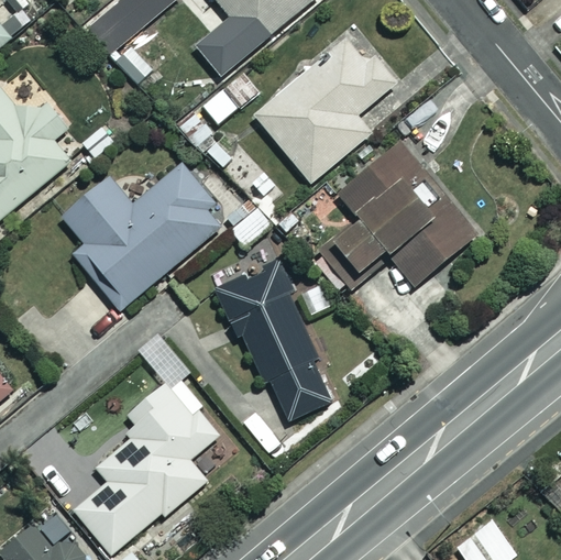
[(107,0),(86,17),(113,51),(176,0),(107,0)]
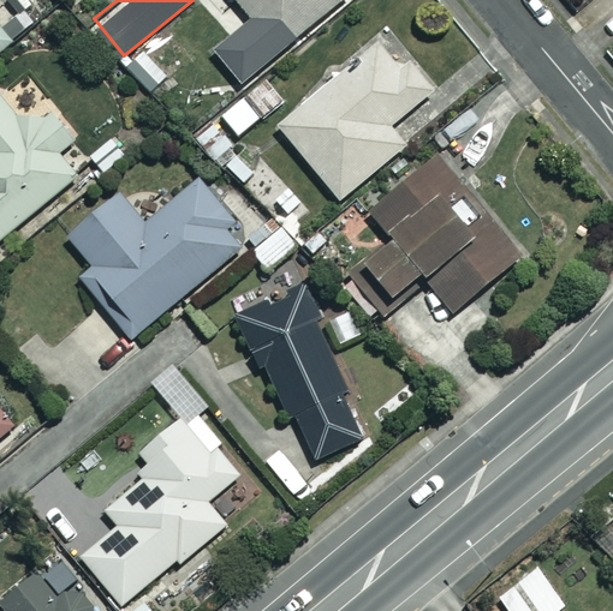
[(234,0),(250,19),(213,51),(240,84),(343,0),(234,0)]
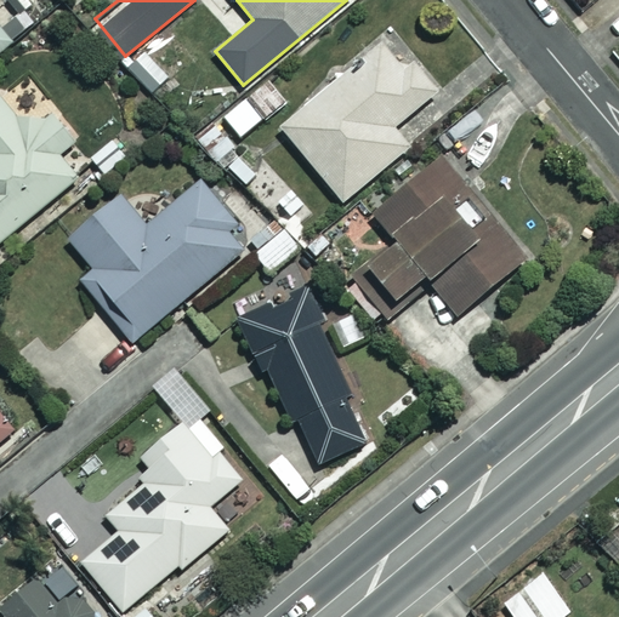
[(443,87),(397,30),(279,127),(342,203),(413,144),(397,125),(443,87)]
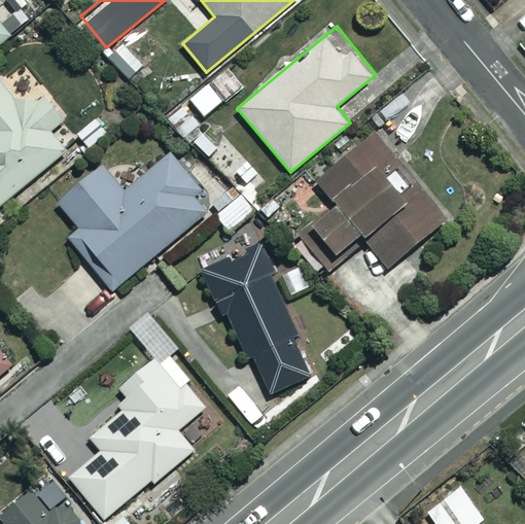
[(226,101),(210,78),(187,96),(204,117),(226,101)]
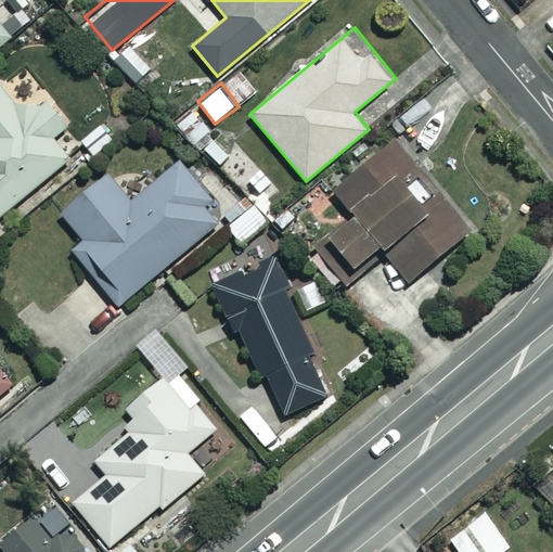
[(22,110),(0,84),(0,216),(72,157),(54,137),(71,124),(43,91),(22,110)]
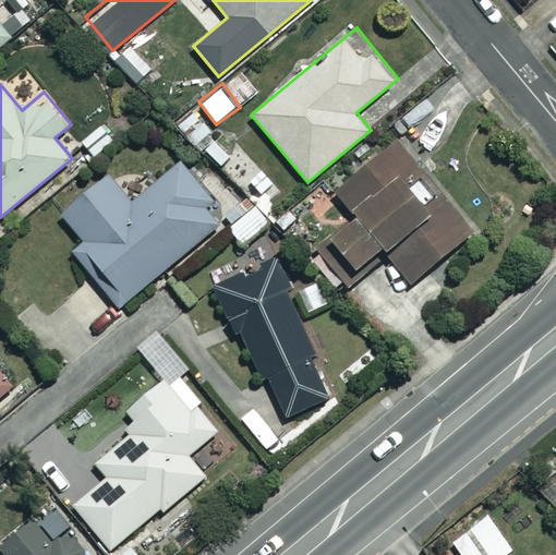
[(474,231),(397,139),(334,191),(354,216),(329,237),(357,270),(382,250),(410,284),(474,231)]
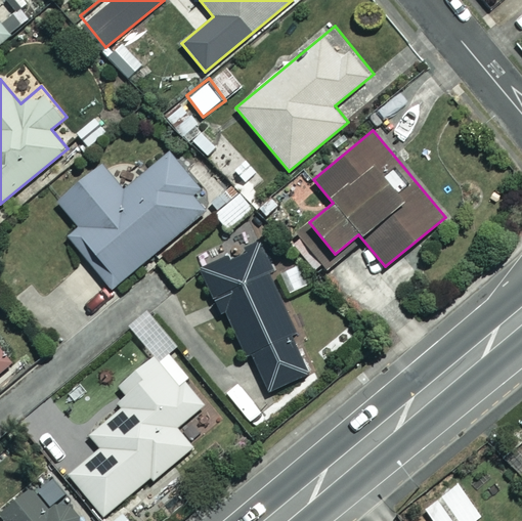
[(189,170),(196,165),(182,148),(176,154),(171,147),(123,187),(97,158),(52,194),(78,225),(67,235),(112,290),(208,211),(203,204),(212,197),(189,170)]
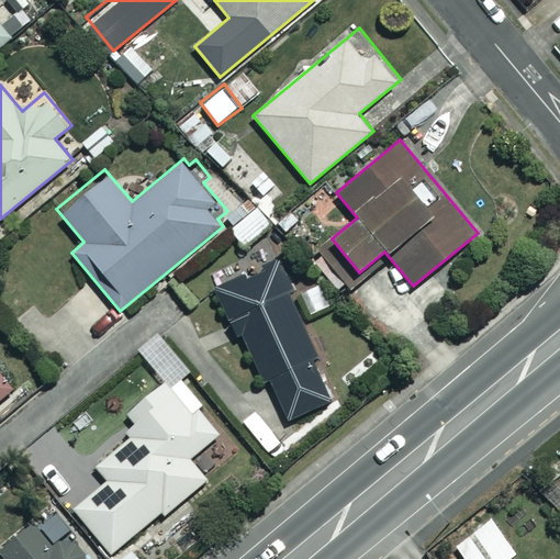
[(272,225),(252,200),(225,220),(245,246),(272,225)]
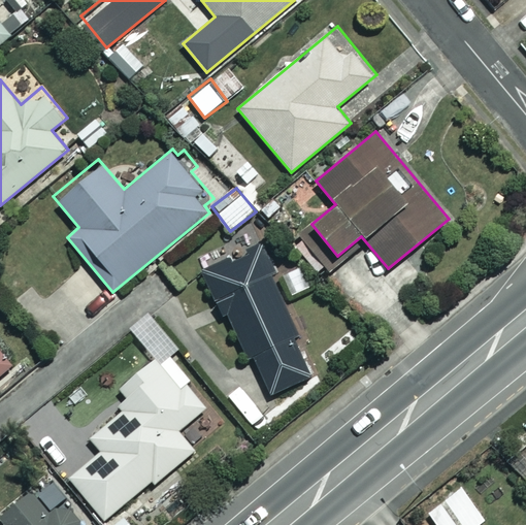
[(230,327),(245,362),(251,360),(266,395),(310,376),(295,339),(303,335),(262,239),(198,268),(224,329),(230,327)]
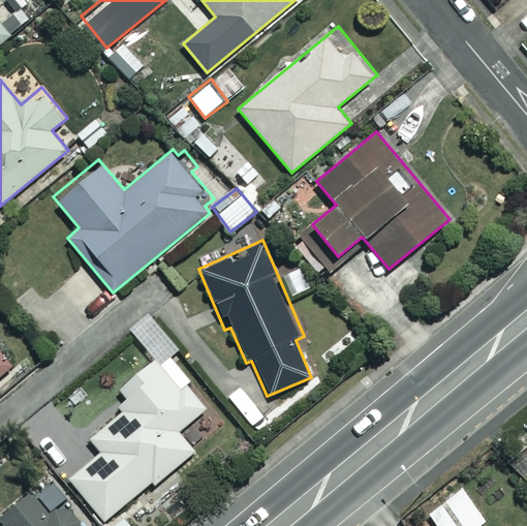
[(71,478),(106,518),(151,480),(155,484),(194,450),(179,432),(209,405),(187,380),(190,377),(175,359),(183,351),(163,329),(144,346),(154,358),(120,388),(134,404),(93,439),(103,451),(71,478)]
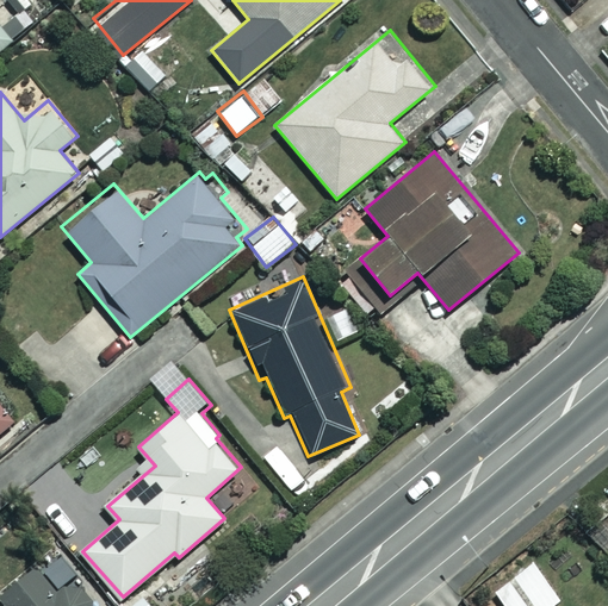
[(0,430),(14,418),(0,401),(0,430)]
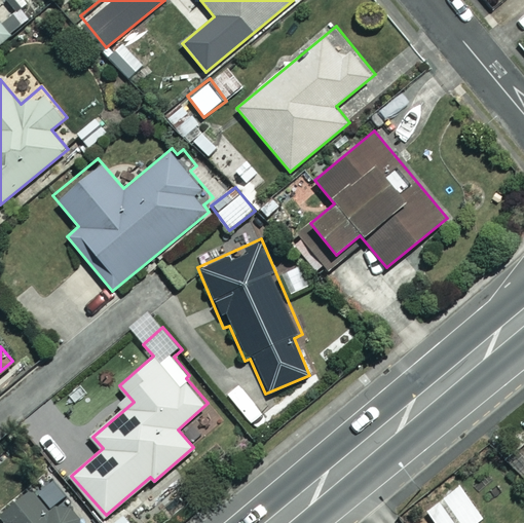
[(477,522),(487,515),(459,481),(424,509),(436,522),(477,522)]
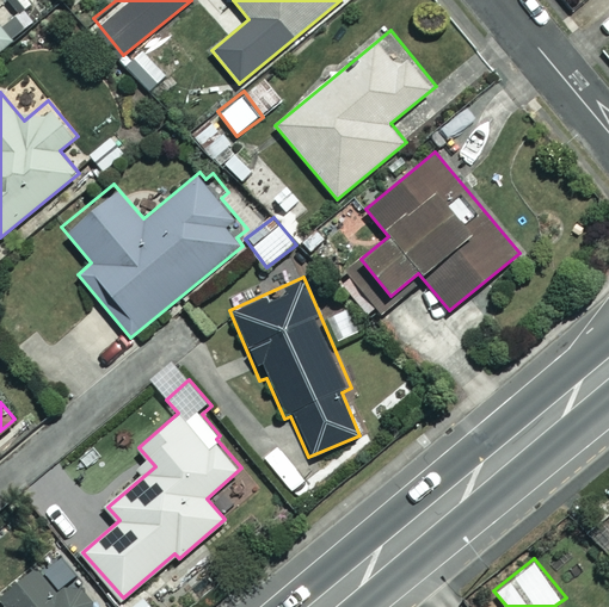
[(96,606),(74,581),(59,593),(36,567),(1,596),(6,602),(0,606),(96,606)]
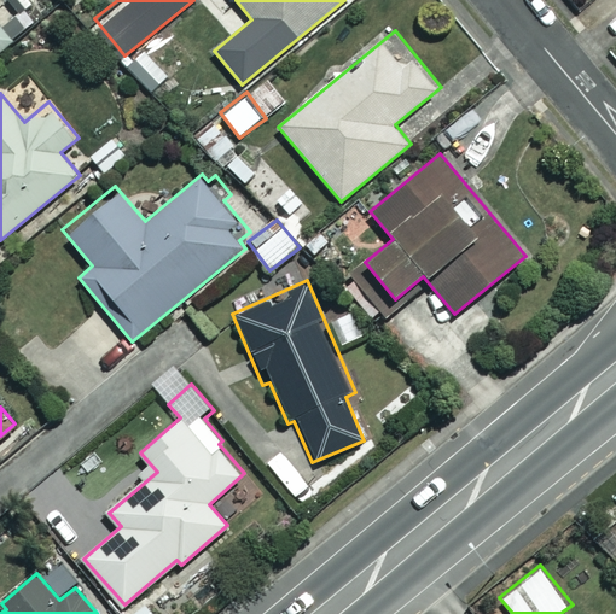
All buildings are outlined.
